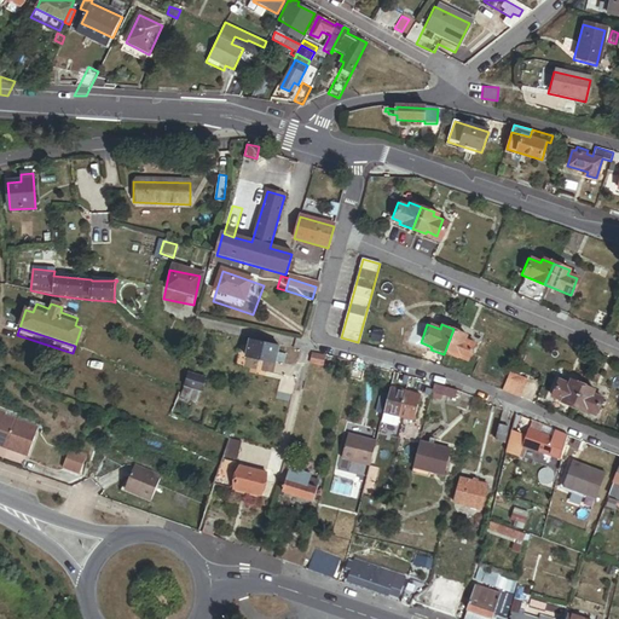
[(468,362),(475,343),(464,340),(466,334),(453,329),(444,354),(456,360),(457,357),(468,362)]
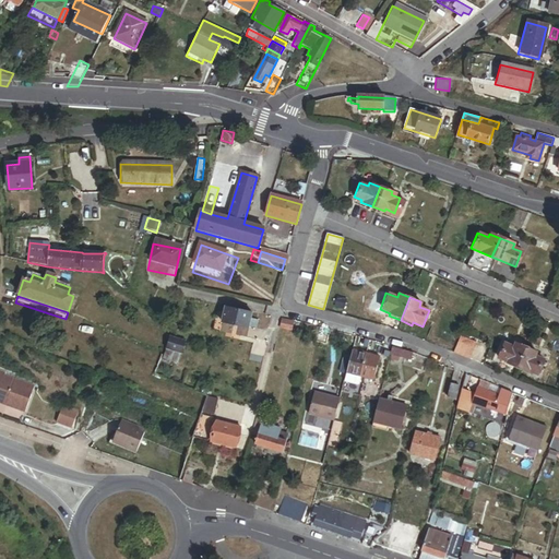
[(248,319),(249,313),(224,307),(219,322),(246,330),(247,328),(253,329),(256,321),(248,319)]
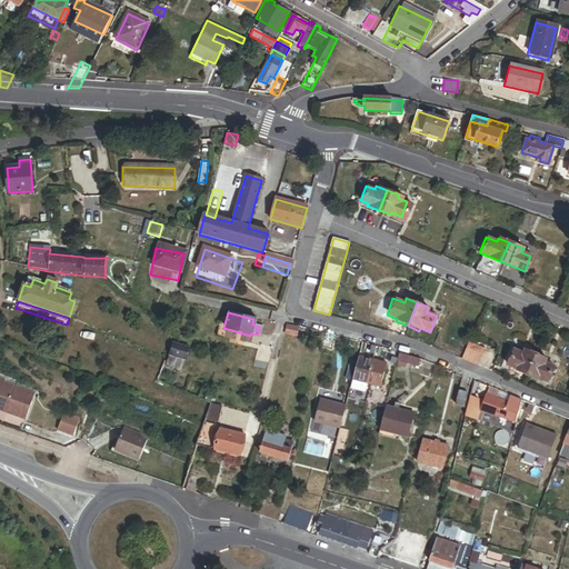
[(295,339),(297,330),(286,327),(283,337),(295,339)]
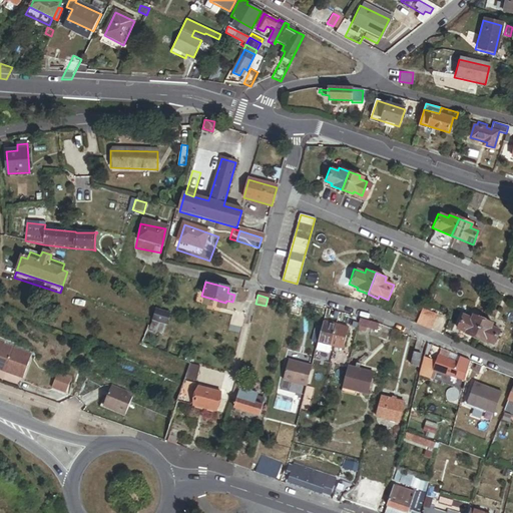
[(431,329),(438,314),(422,307),(415,323),(431,329)]
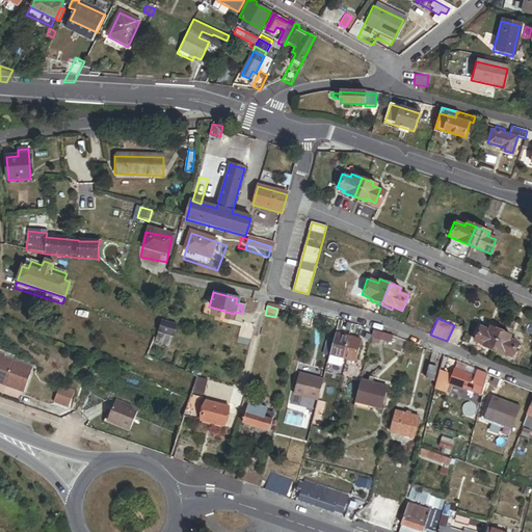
[(489,351),(498,330),(486,326),(485,329),(476,325),(470,340),(480,344),(479,347),(489,351)]
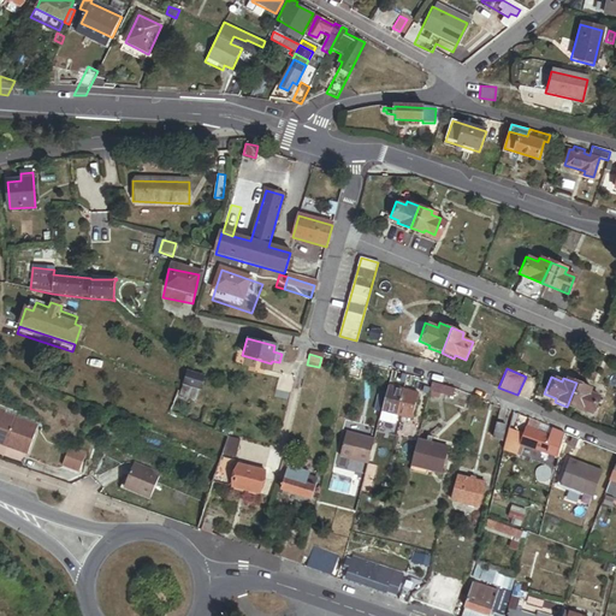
[(428,394),(431,383),(424,381),(421,392),(428,394)]
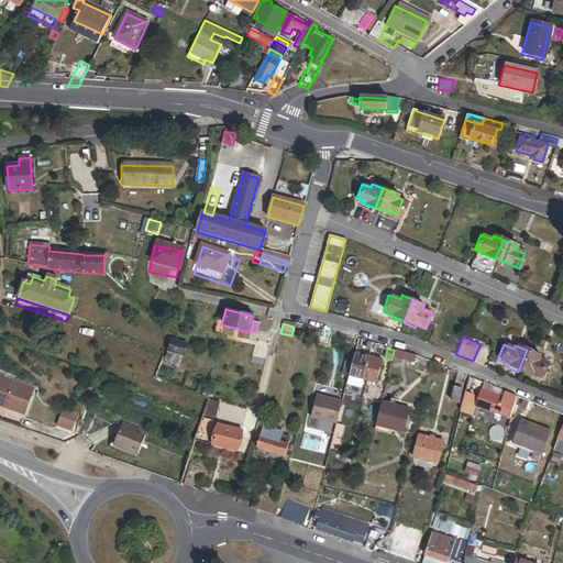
[(415,359),(394,350),(392,360),(390,363),(399,366),(400,361),(412,365),(415,359)]
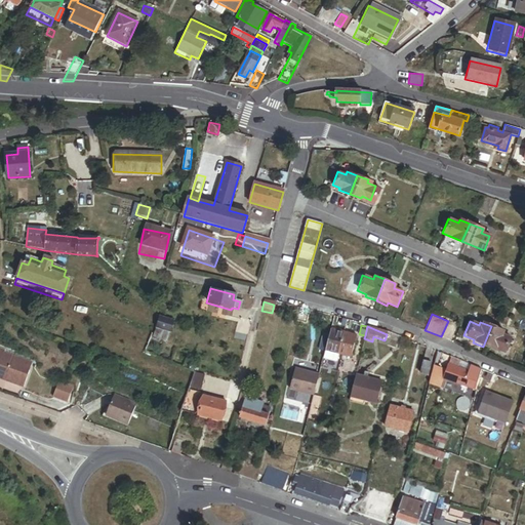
[(507,354),(513,339),(500,334),(501,330),(491,326),(483,347),(493,351),(494,349),(507,354)]
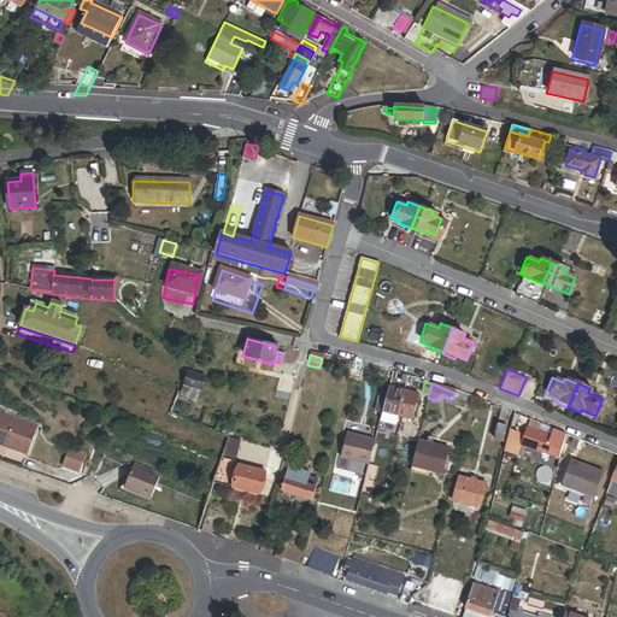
[(194,401),(198,389),(182,385),(178,397),(194,401)]
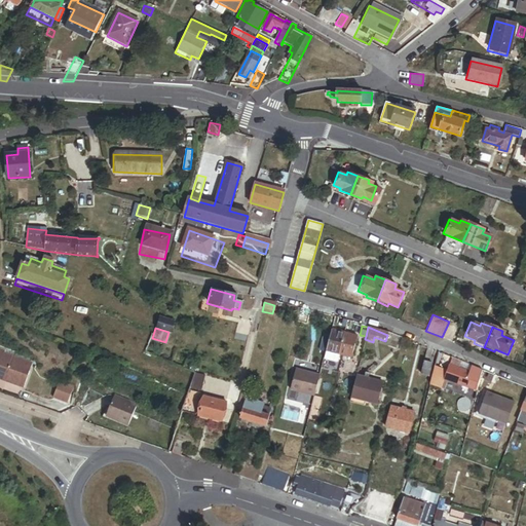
[(335,364),(337,357),(342,335),(330,331),(322,361),(335,364)]
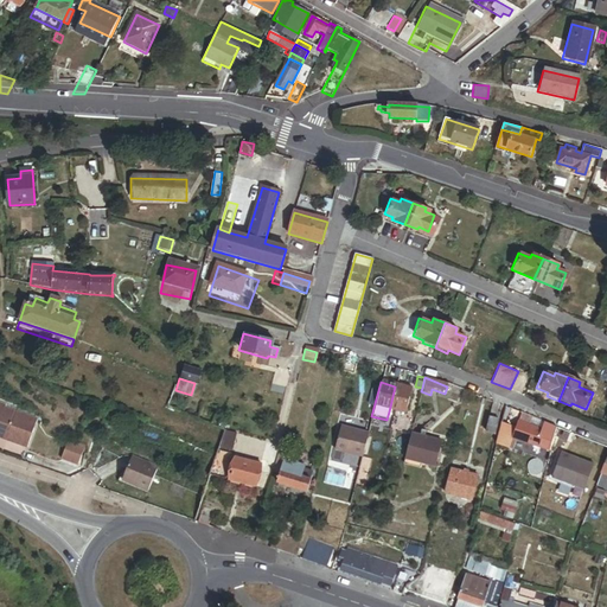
[(374,404),(378,387),(370,384),(366,402),(374,404)]
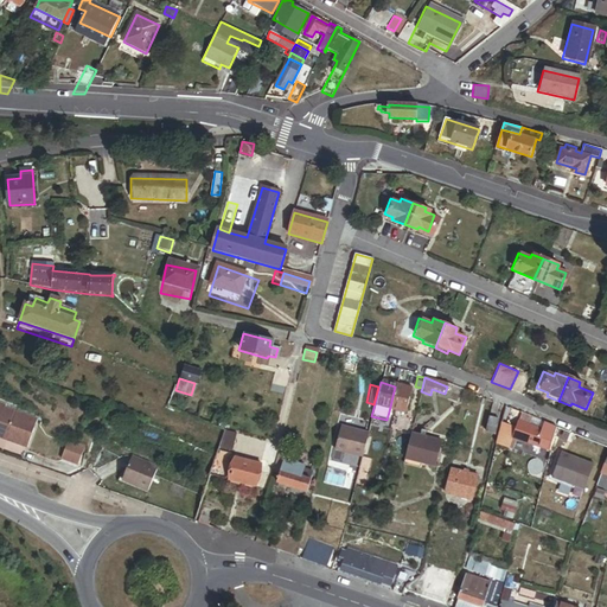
[(403,415),(409,390),(395,387),(389,411),(403,415)]
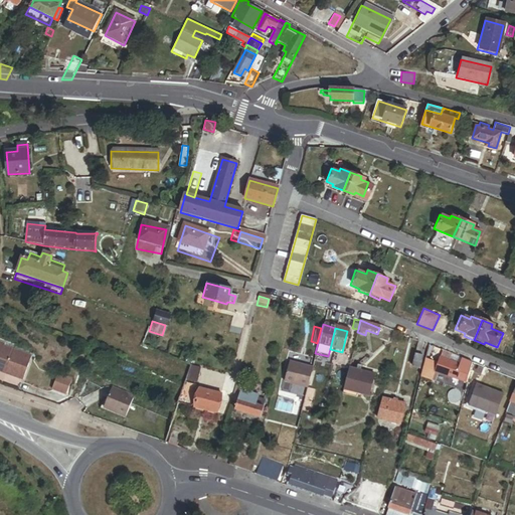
[(22,380),(30,357),(3,347),(4,345),(0,343),(0,369),(5,371),(4,374),(22,380)]
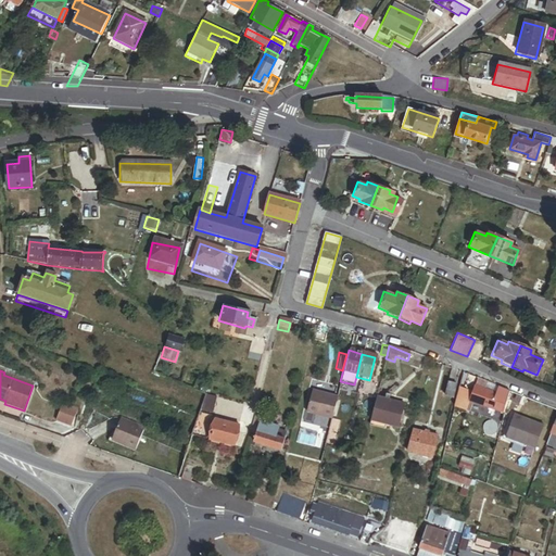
[(475,386),(477,381),(467,377),(465,382),(475,386)]
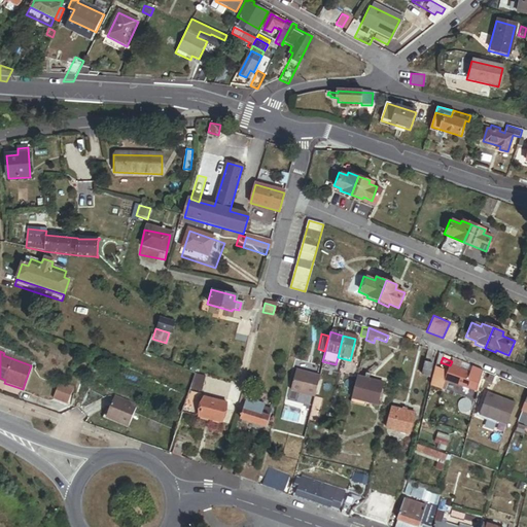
[(445,378),(449,367),(450,365),(441,362),(435,374),(444,377),(444,378),(445,378)]
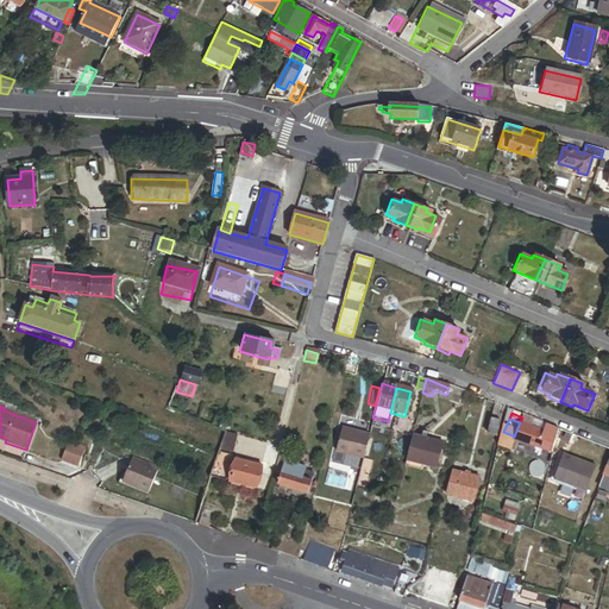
[(495,438),(498,422),(489,420),(485,434),(495,438)]
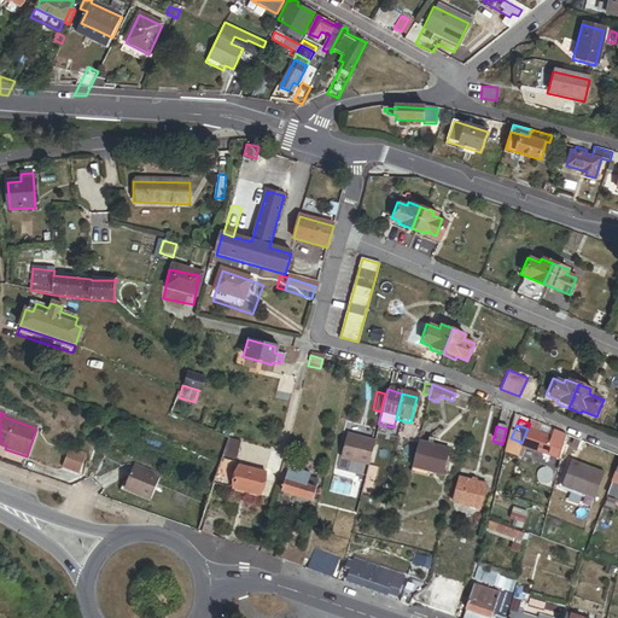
[(225,439),(228,431),(221,429),(219,437),(225,439)]
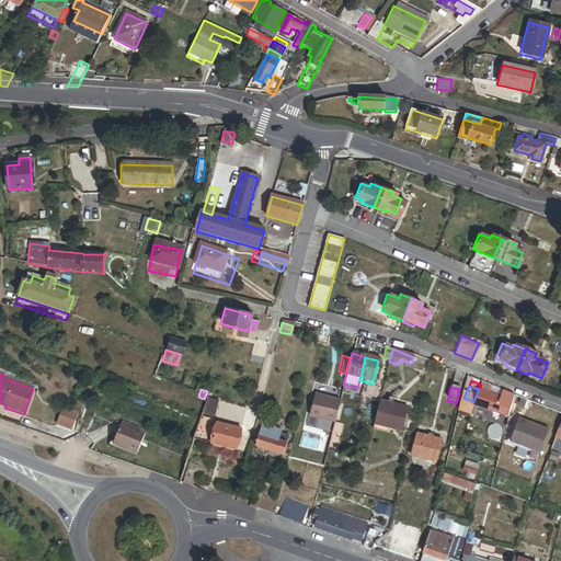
[(493,414),(499,400),(478,391),(473,402),(472,407),(493,414)]
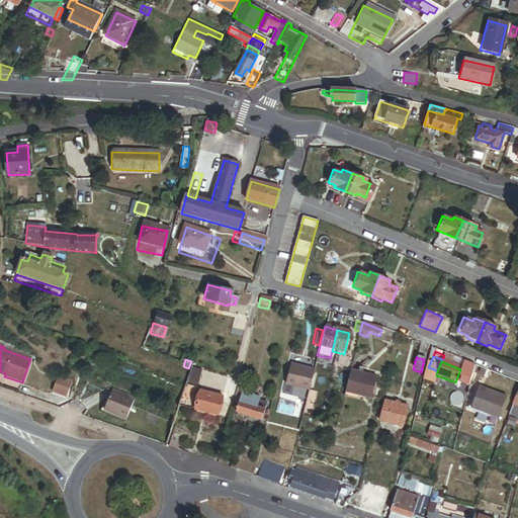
[(308,390),(313,369),(288,363),(283,383),(308,390)]
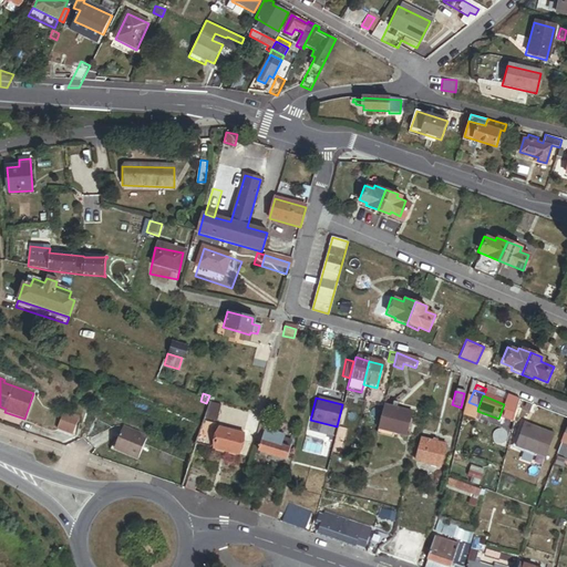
[(404,429),(411,404),(385,398),(379,422),(404,429)]
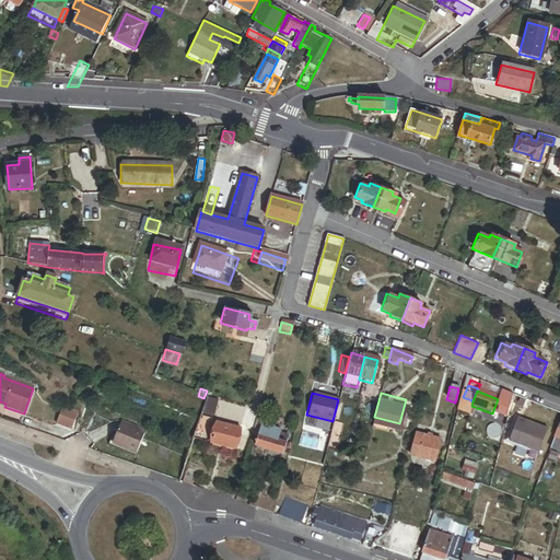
[(509,411),(513,396),(504,393),(501,400),(500,405),(504,407),(503,409),(509,411)]
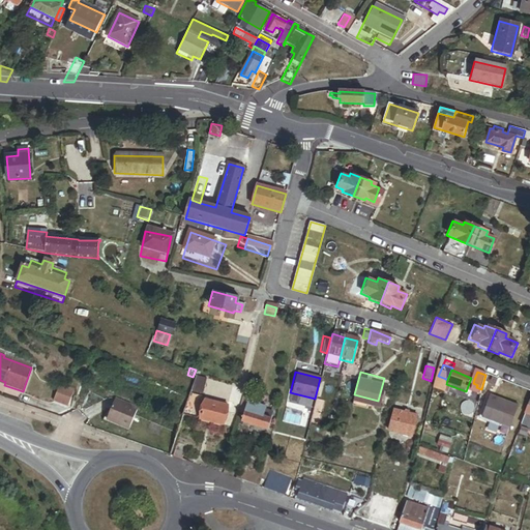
[(446,380),(446,379),(438,376),(437,376),(433,386),(442,389),(446,380)]
